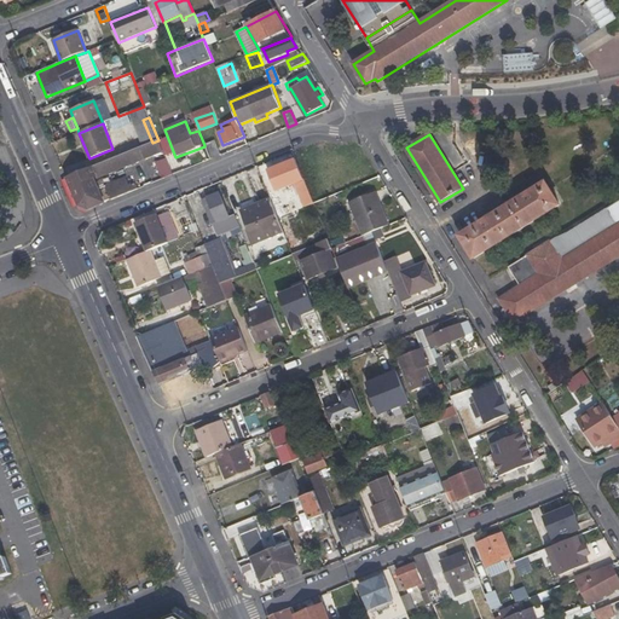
[(152,143),(67,178),(79,206),(88,210),(136,191),(133,186),(131,187),(126,178),(100,189),(96,178),(163,151),(158,140),(152,143)]
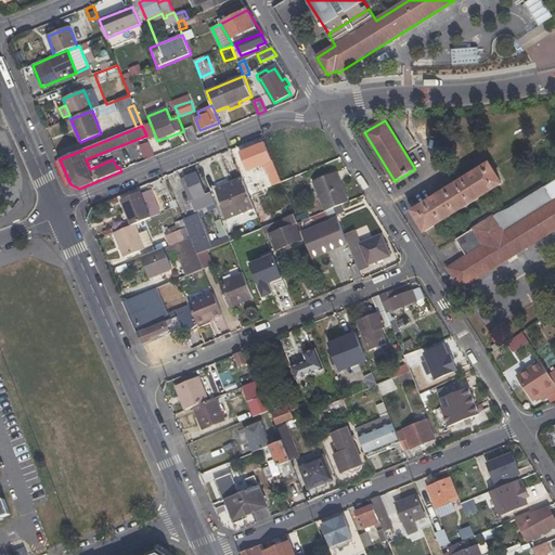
[(183,131),(189,143),(198,139),(193,126),(183,130),(183,131)]
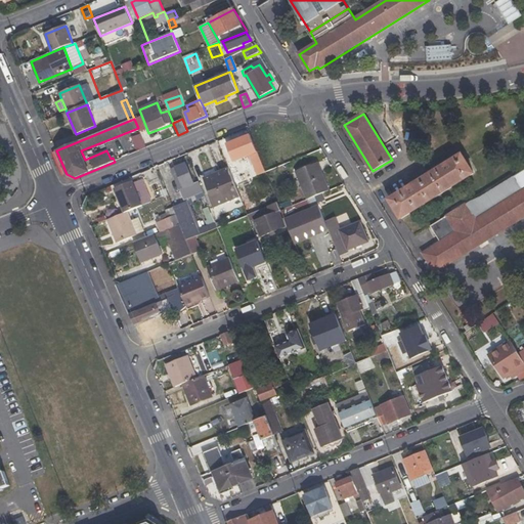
[(141,134),(132,138),(137,153),(146,148),(141,134)]
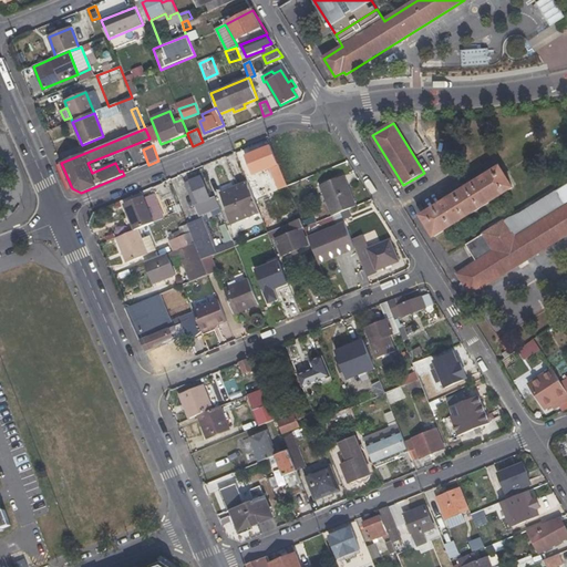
[(281,188),(287,185),(271,147),(246,158),(253,175),(269,168),(274,179),(277,178),(281,188)]
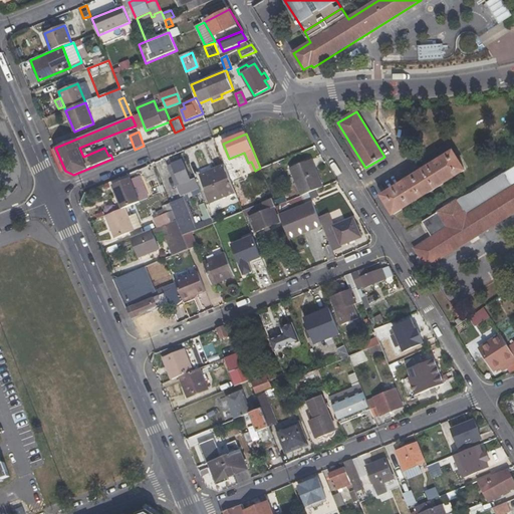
[(382,197),(394,215),(465,171),(453,152),(382,197)]
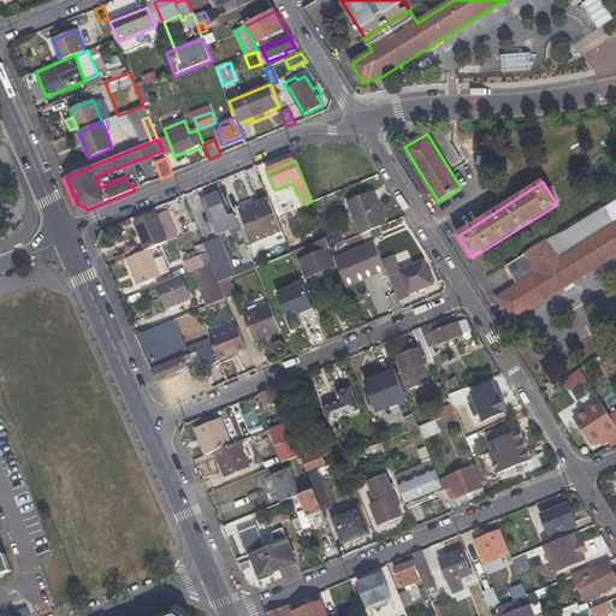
[(362,235),(371,231),(388,224),(383,214),(381,215),(377,201),(378,201),(374,191),(349,202),(362,235)]
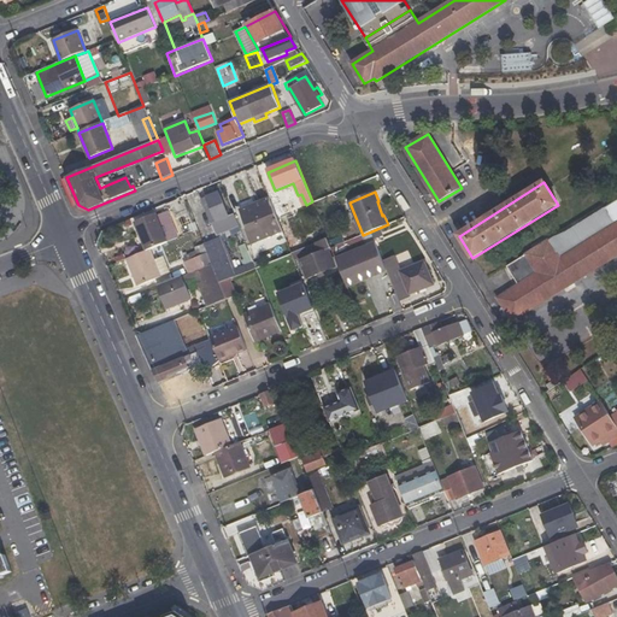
[(206,206),(217,231),(235,224),(229,207),(224,209),(218,194),(209,198),(211,204),(206,206)]
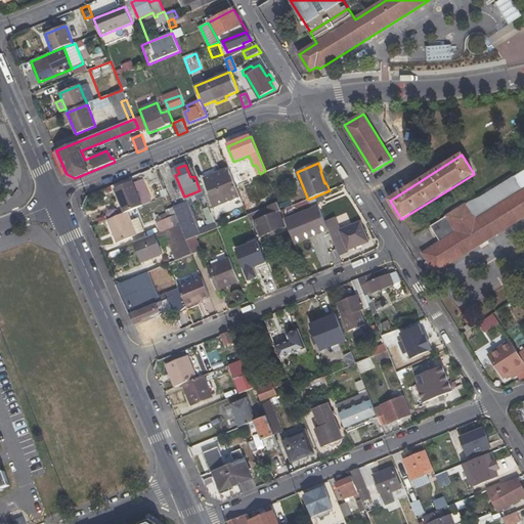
[(206,180),(217,205),(241,195),(237,188),(229,170),(206,180)]
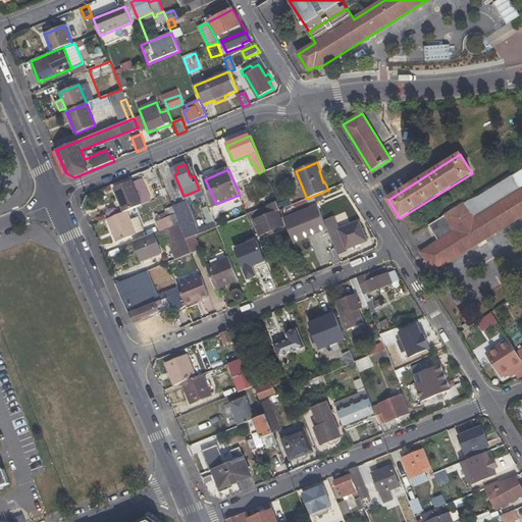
[(134,180),(114,189),(123,212),(128,211),(152,201),(143,179),(135,183),(134,180)]
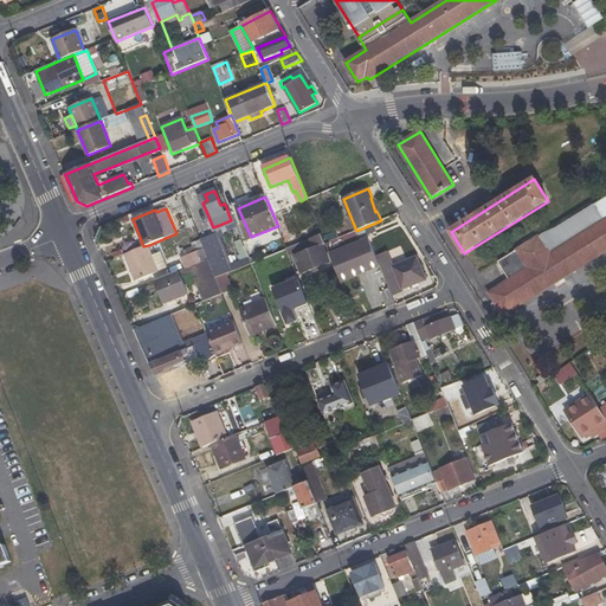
[(275,218),(278,226),(283,239),(292,236),(288,223),(292,220),(288,212),(275,218)]
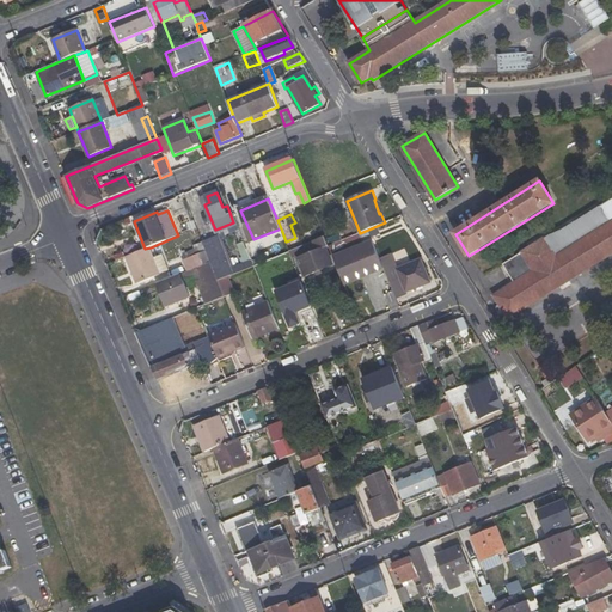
[(500,314),(505,312),(508,318),(611,254),(611,221),(556,257),(545,238),(503,264),(515,283),(494,295),(500,305),(496,307),(500,314)]
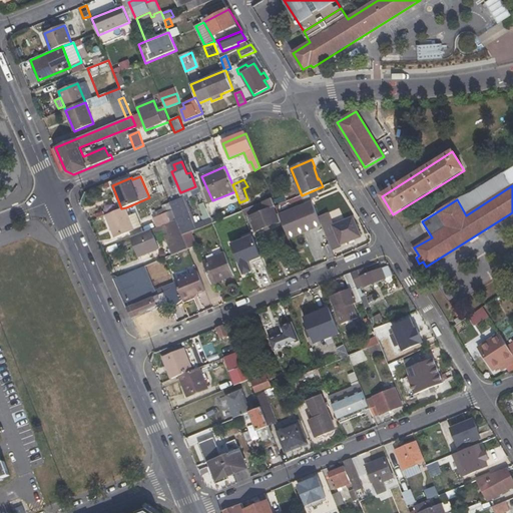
[(286,196),(278,199),(280,204),(288,201),(286,196)]
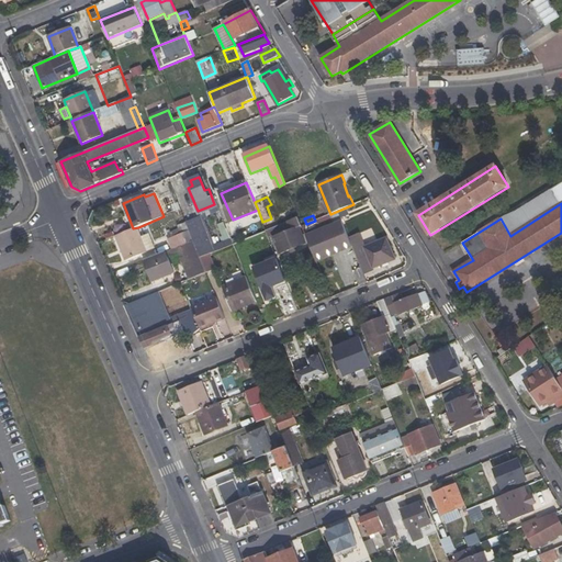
[(315,221),(306,224),(301,226),(304,233),(327,223),(324,216),(315,221)]
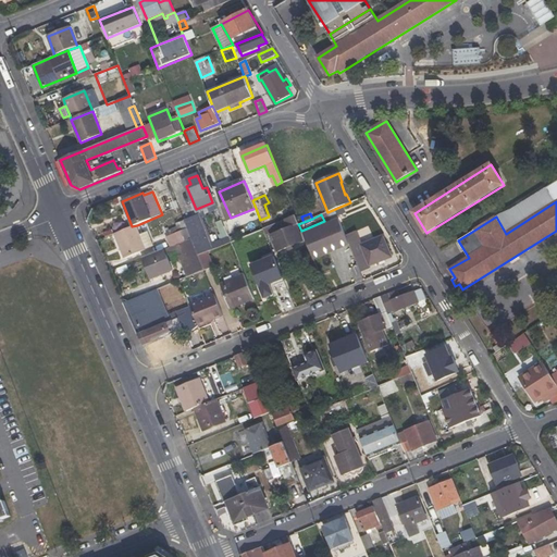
[(211,250),(197,215),(184,220),(193,238),(199,256),(211,250)]
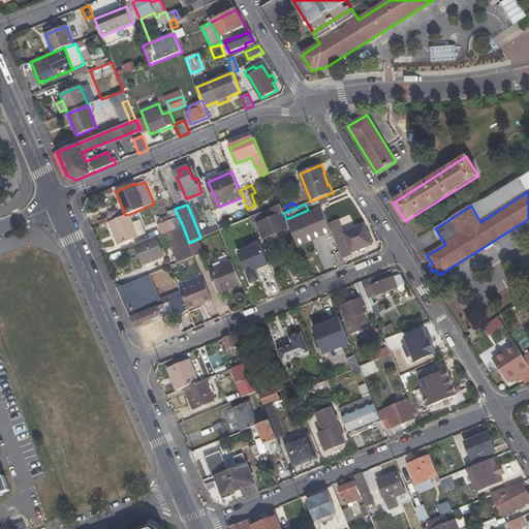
[(283,213),(281,205),(251,217),(253,224),(254,225),(257,223),(282,213),(283,213)]
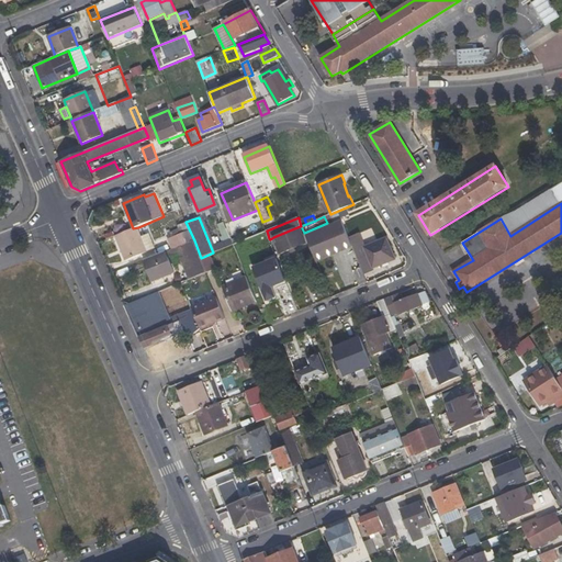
[(346,228),(343,221),(334,225),(339,236),(324,243),(327,251),(315,257),(316,262),(352,247),(346,228)]
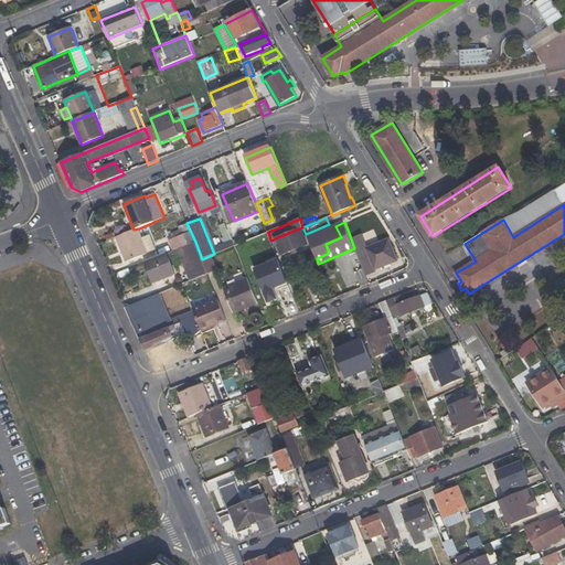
[(336,226),(308,238),(317,258),(329,253),(326,244),(341,237),(336,226)]
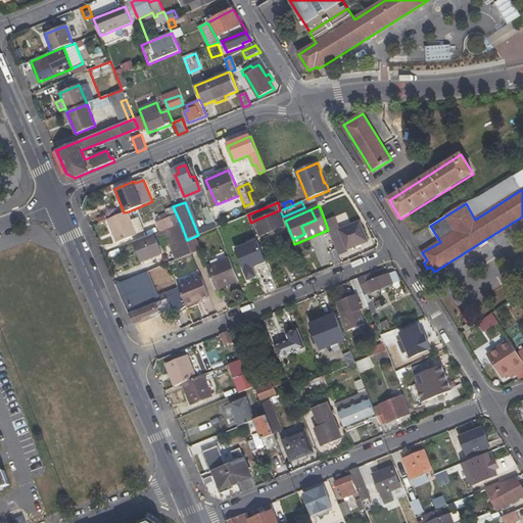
[(286,227),(279,210),(254,221),(262,237),(286,227)]
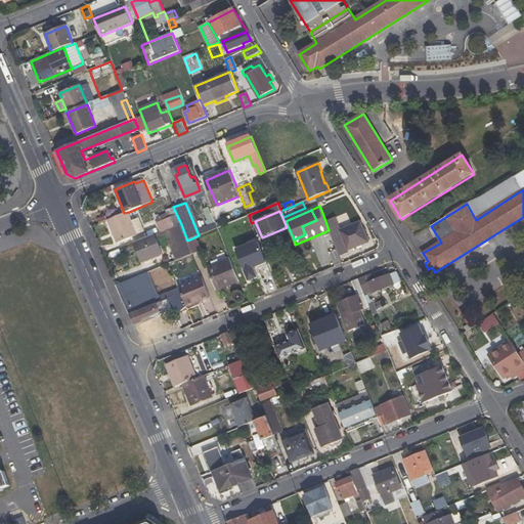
[(129,212),(124,213),(107,220),(117,244),(145,232),(139,218),(132,221),(129,212)]
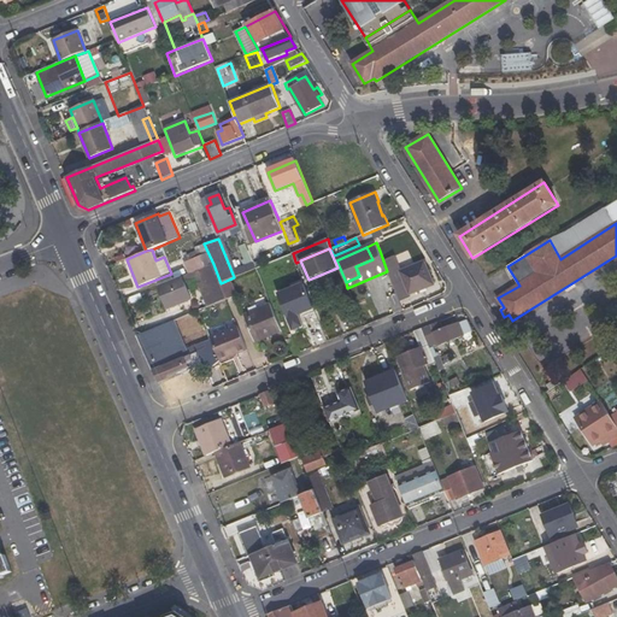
[(265,265),(268,272),(295,262),(293,253),(265,265)]
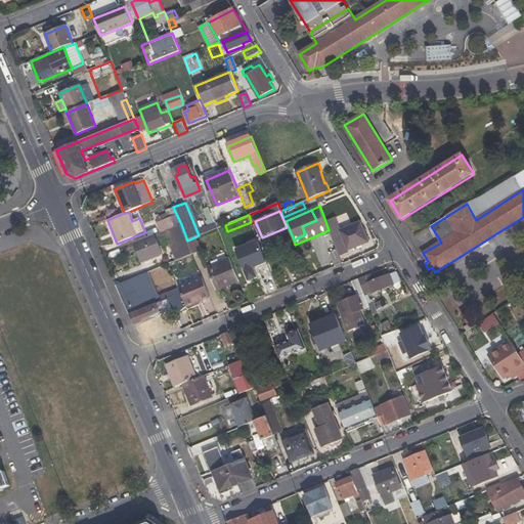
[(171,218),(157,223),(161,232),(174,227),(171,218)]
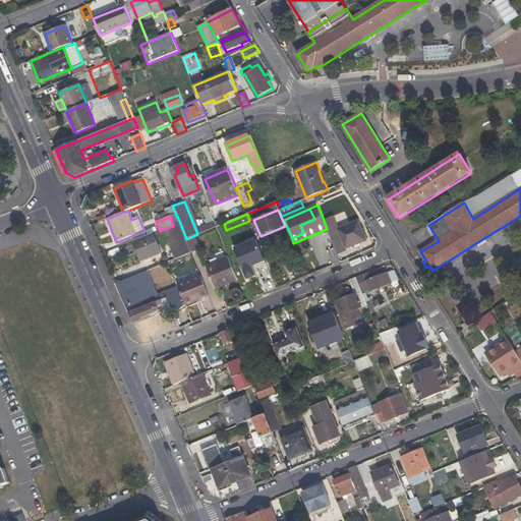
[(204,228),(205,231),(217,226),(213,217),(205,220),(207,226),(204,228)]
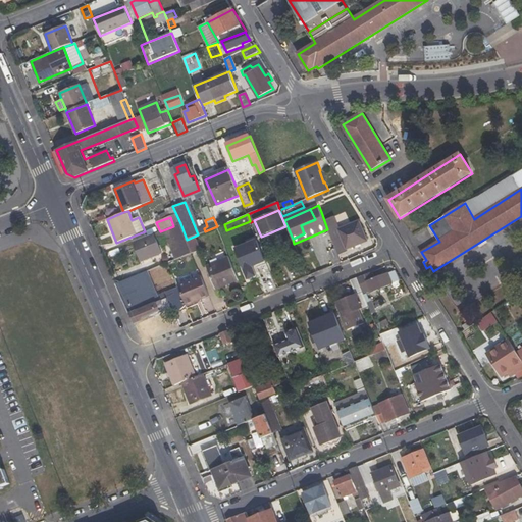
[(340,230),(348,248),(365,241),(359,222),(340,230)]
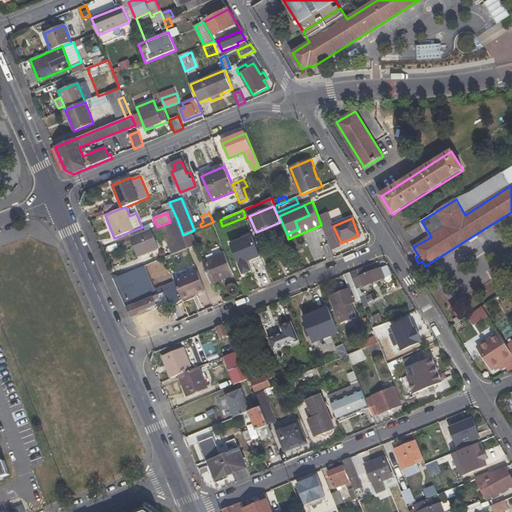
[(171,255),(186,249),(189,248),(184,237),(183,235),(177,219),(170,222),(157,227),(153,229),(156,235),(162,233),(171,255)]
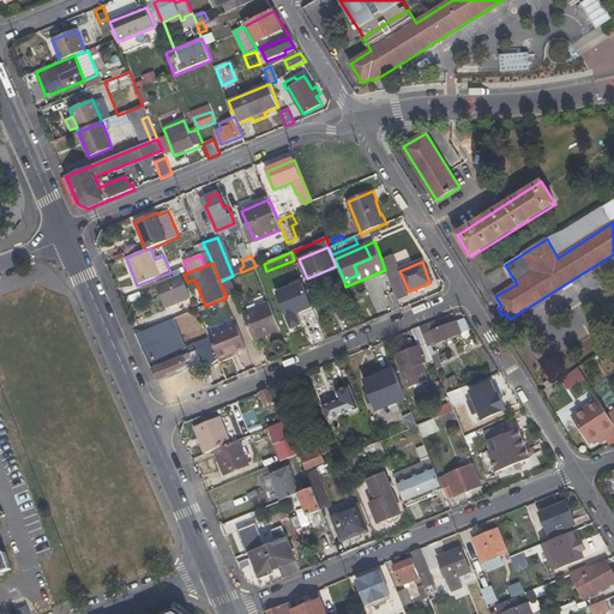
[(190,299),(181,276),(158,284),(168,307),(190,299)]
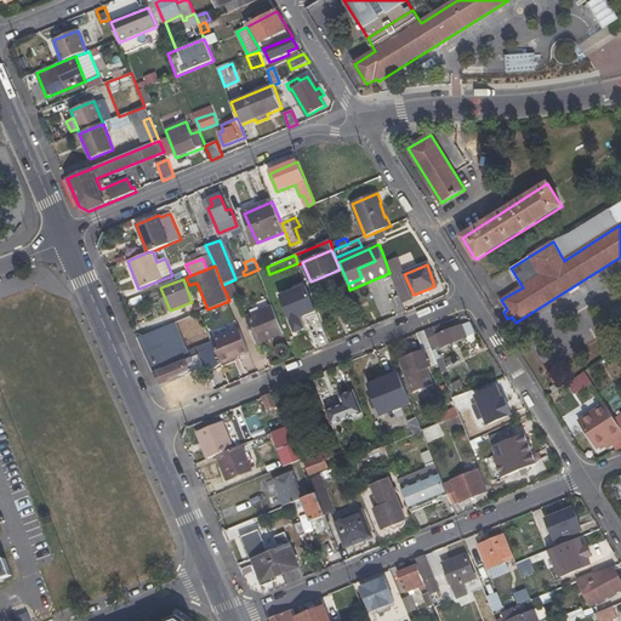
[(232,285),(223,288),(229,301),(238,298),(232,285)]
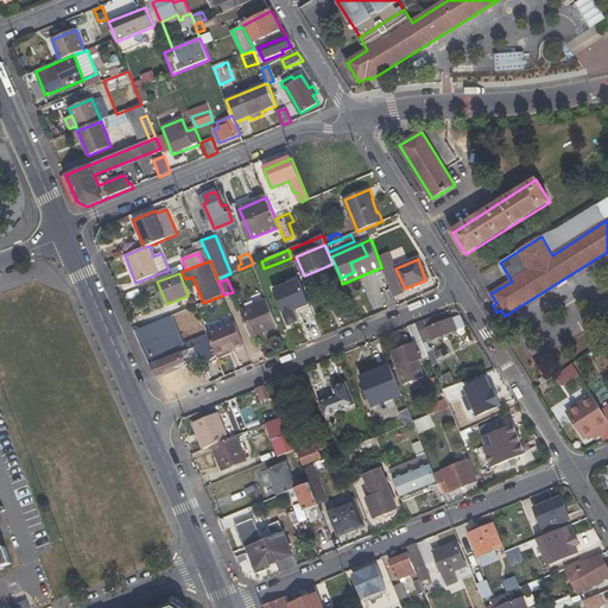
[(296,310),(311,304),(301,280),(276,291),(290,325),(301,322),(296,310)]
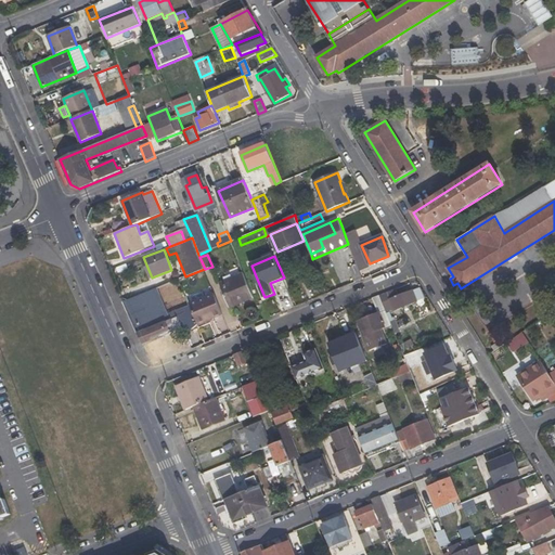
[(357,265),(349,268),(356,283),(364,280),(357,265)]
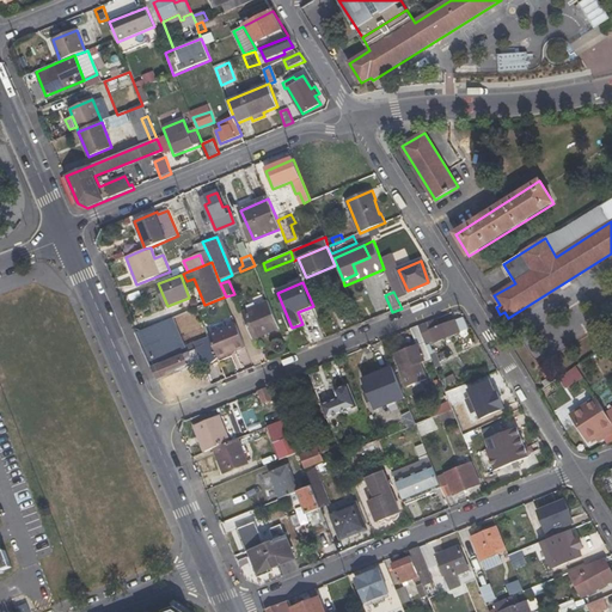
[(243,313),(254,340),(280,328),(269,303),(243,313)]
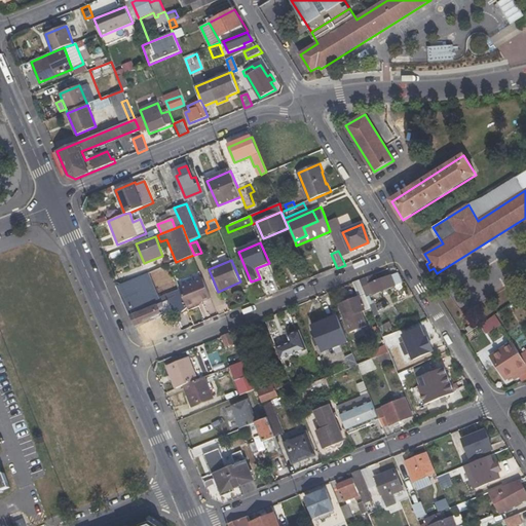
[(163,274),(160,268),(143,275),(146,282),(163,274)]
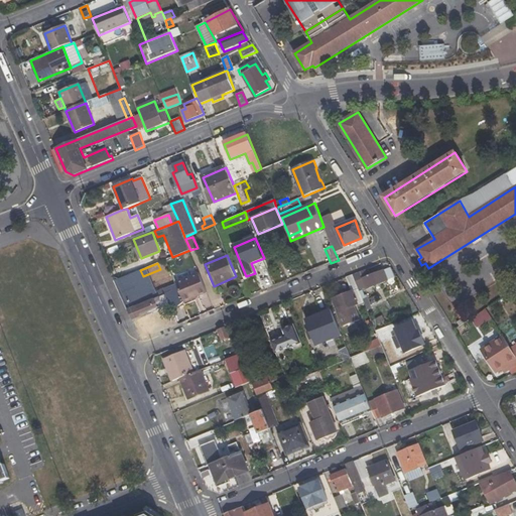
[(396,277),(391,268),(383,271),(388,280),(393,293),(399,291),(394,278),(396,277)]
